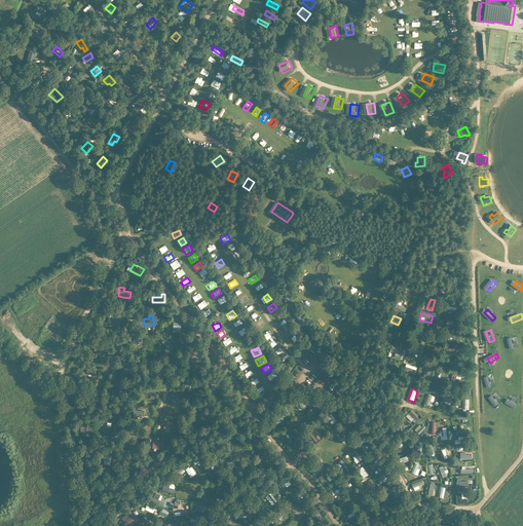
[(425,405),(432,406),(434,397),(427,395),(425,405)]
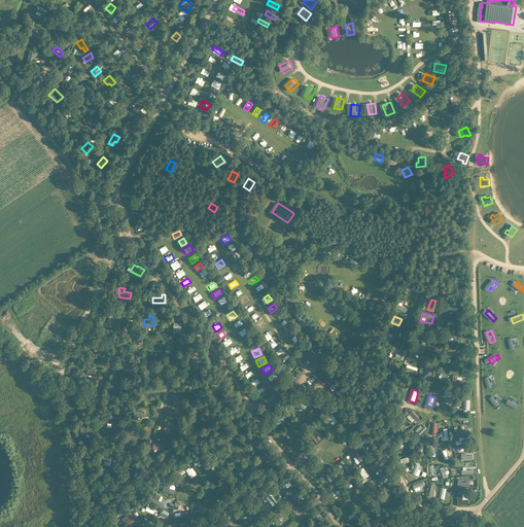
[(502,405),(495,396),(492,398),(498,408),(502,405)]
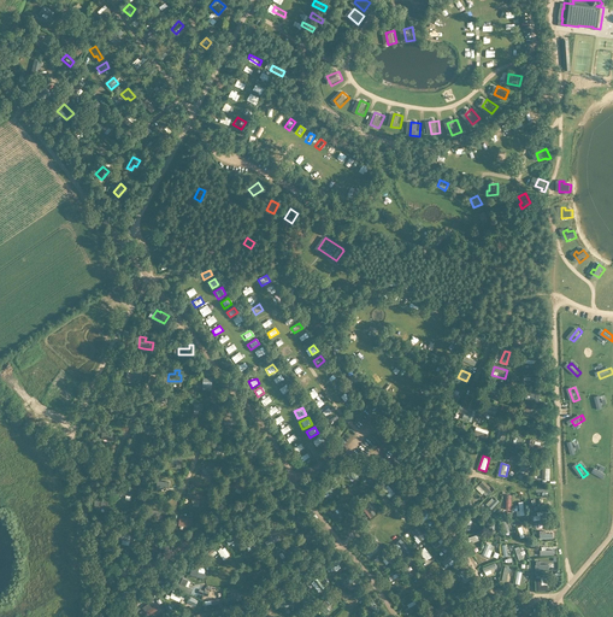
[(351,483),(355,480),(348,469),(343,471),(351,483)]
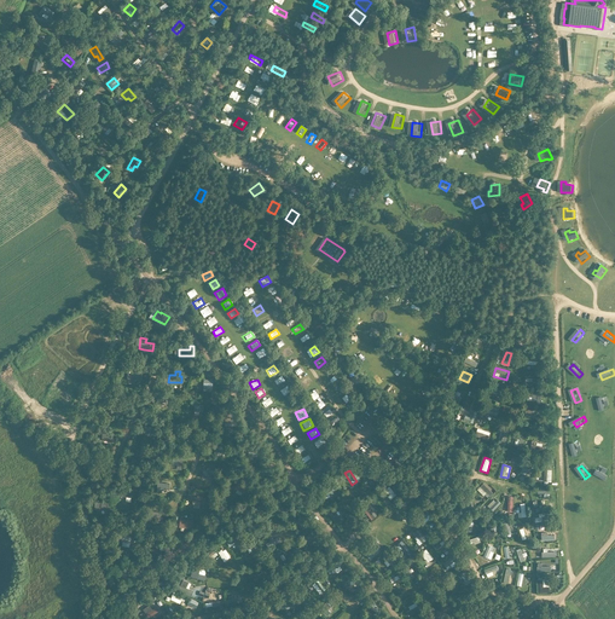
[(373,484),(378,476),(370,470),(365,478),(373,484)]
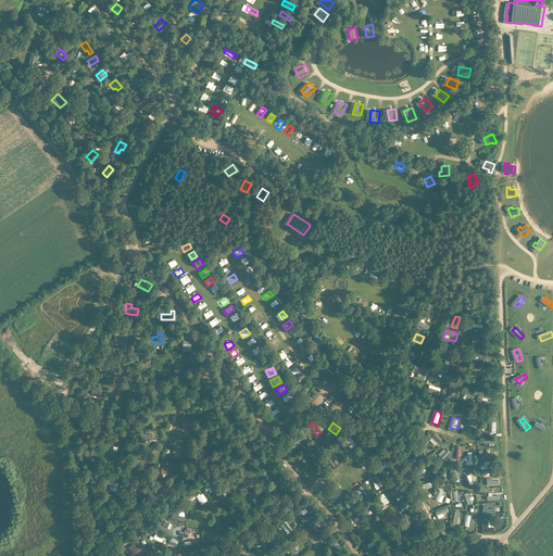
[(549,428),(539,422),(537,427),(547,432),(549,428)]
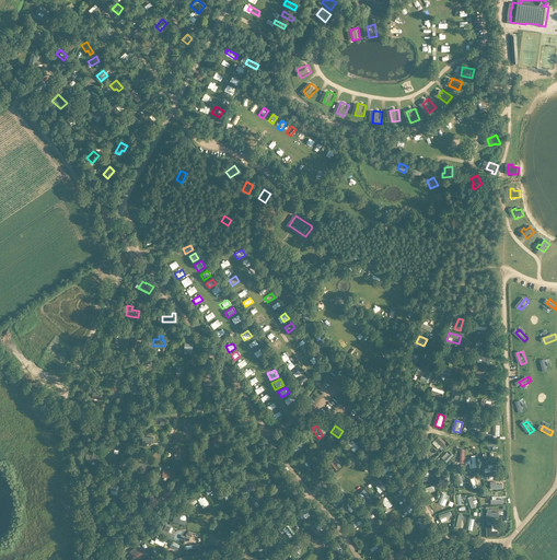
[(229,442),(228,441),(219,436),(216,441),(227,447),(229,442)]
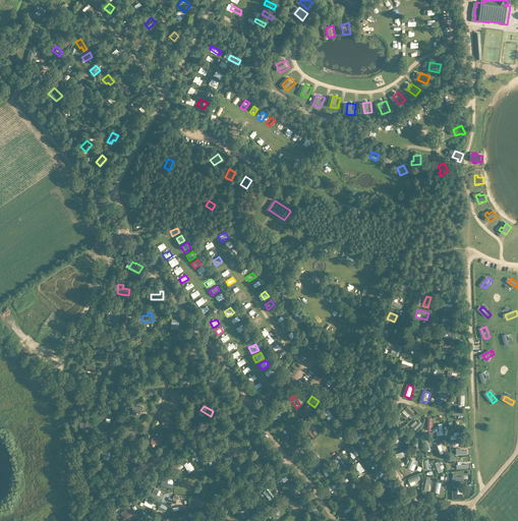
[(401,411),(409,419),(414,415),(407,407),(401,411)]
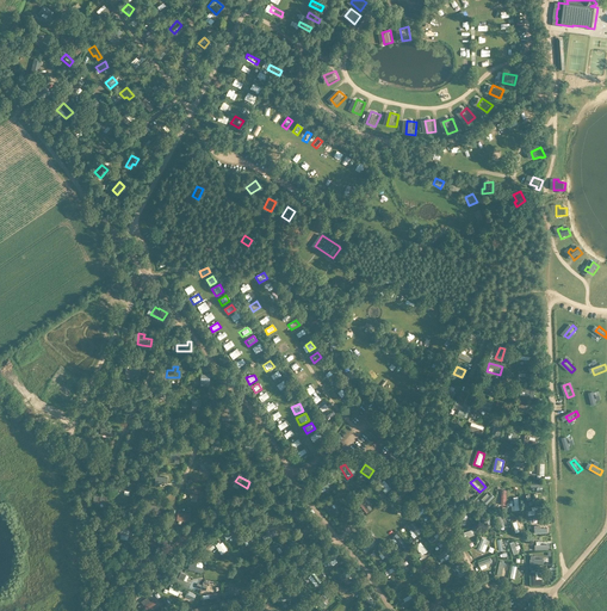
[(385,481),(378,486),(384,493),(391,488),(385,481)]
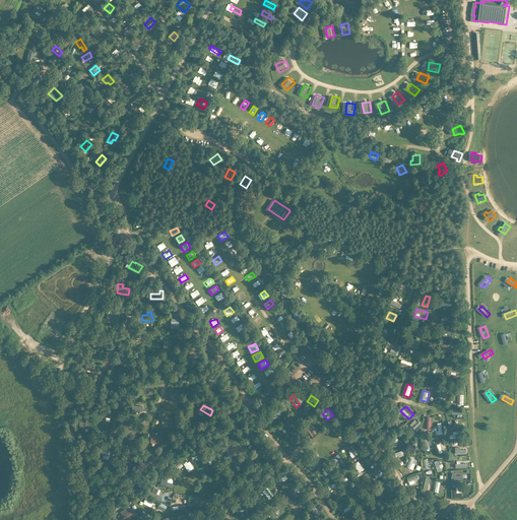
[(176,425),(177,419),(166,417),(165,423),(166,424),(166,426),(170,427),(171,424),(176,425)]
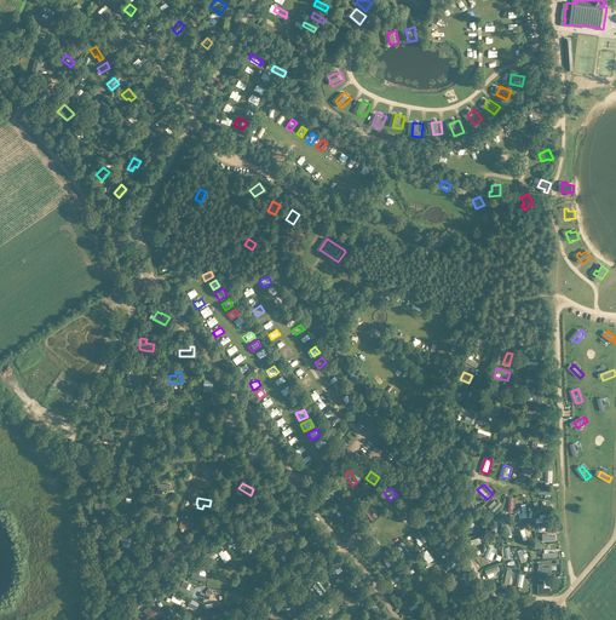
[(306,527),(309,523),(301,516),(299,520),(306,527)]
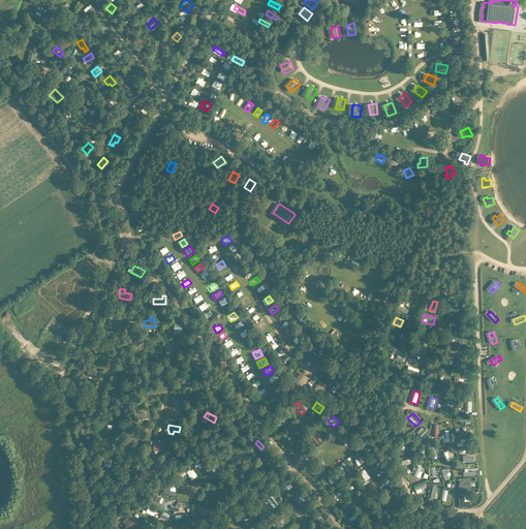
[(157,444),(156,450),(167,453),(168,446),(168,445),(161,444),(160,445),(157,444)]
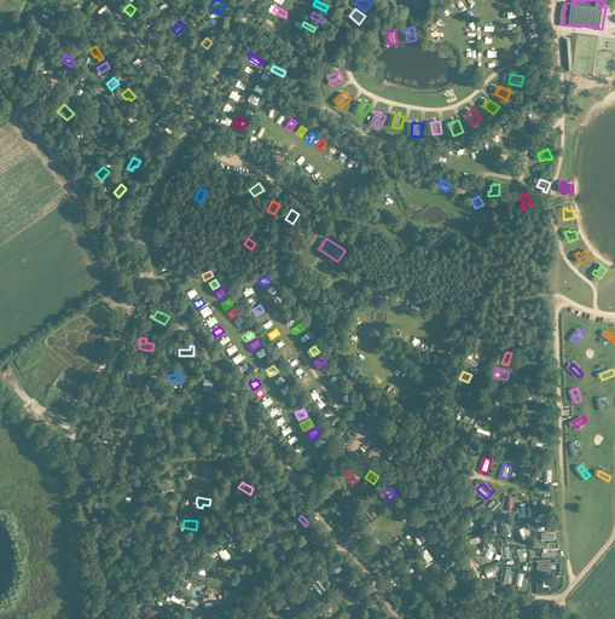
[(417,530),(413,533),(417,537),(415,538),(419,544),(425,539),(417,530)]
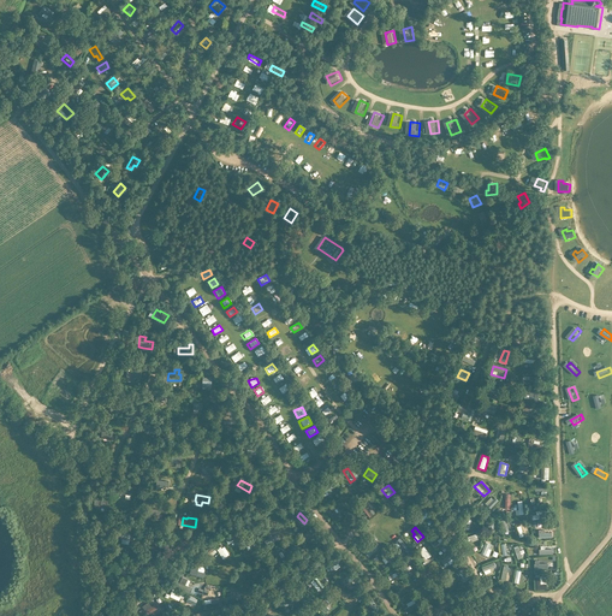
[(432,548),(446,539),(443,533),(428,542),(432,548)]
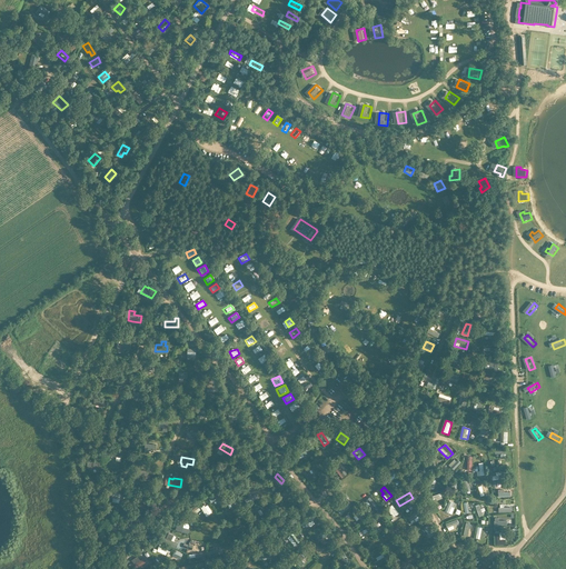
[(211,502),(219,497),(217,493),(209,499),(211,502)]
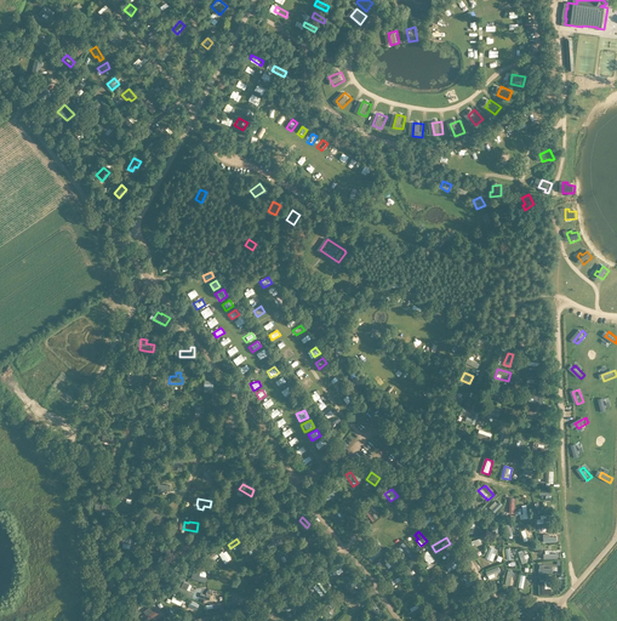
[(153,552),(165,557),(167,550),(155,546),(153,552)]
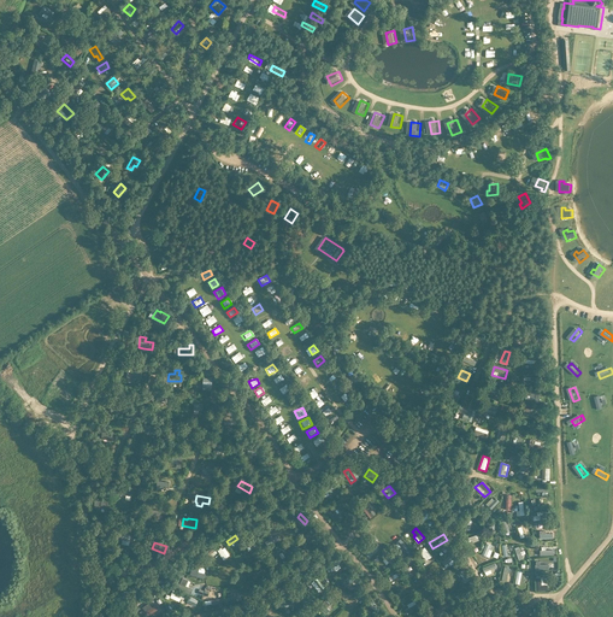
[(488,558),(493,546),(485,542),(481,554),(488,558)]
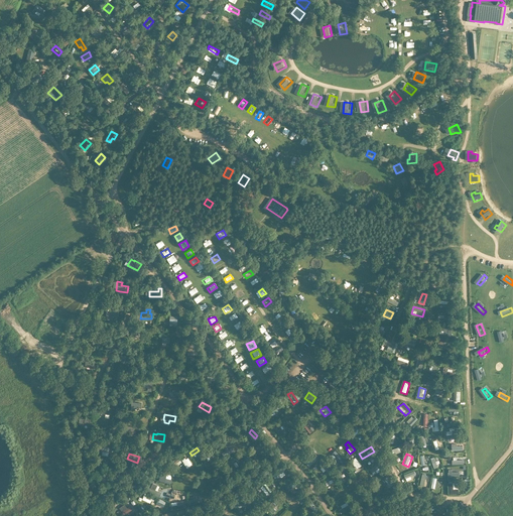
[(219,457),(210,455),(209,459),(212,460),(211,465),(217,467),(219,457)]
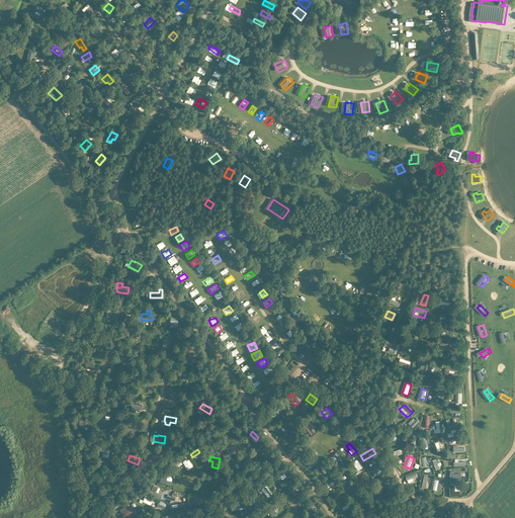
[(317,456),(311,462),(314,465),(320,459),(317,456)]
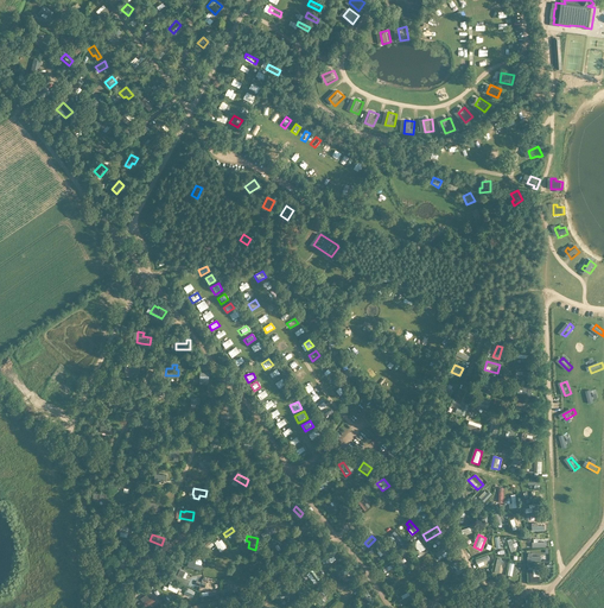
[(419,548),(415,550),(419,553),(425,549),(418,539),(414,542),(419,548)]
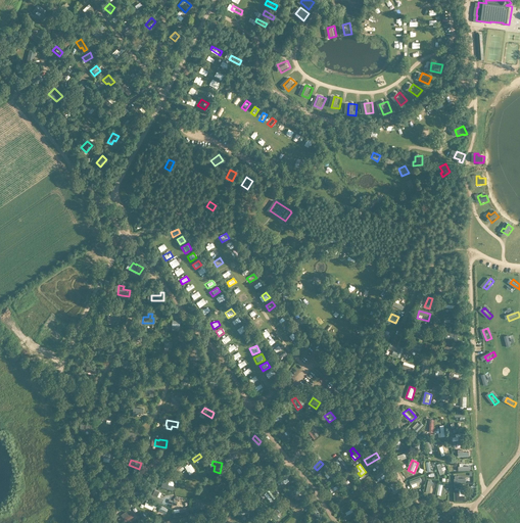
[(322,472),(324,474),(324,475),(328,479),(333,475),(327,468),(322,472)]
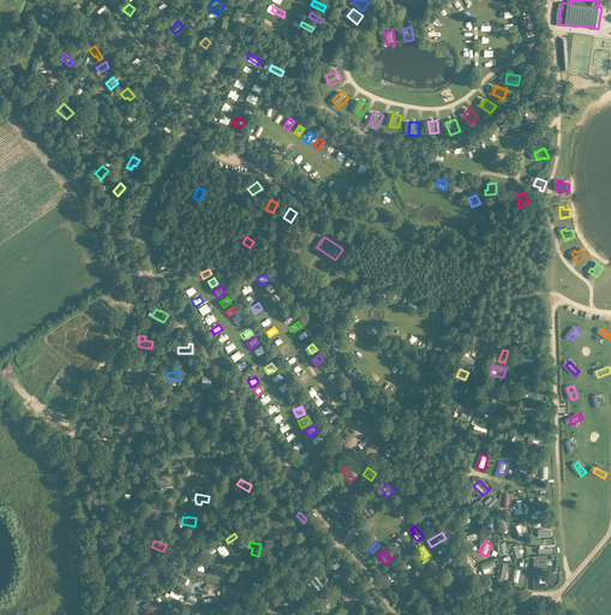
[(450,554),(443,556),(447,567),(454,563),(450,554)]
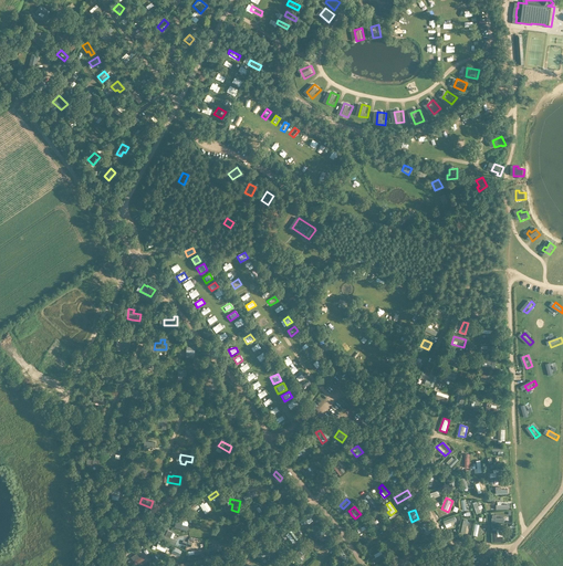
[(308,514),(299,521),(304,527),(313,520),(308,514)]
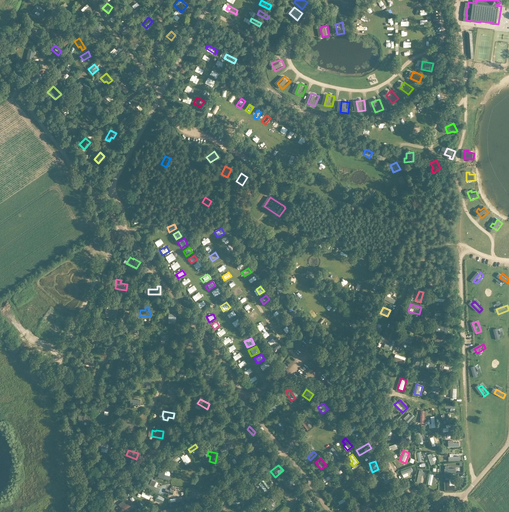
[(410,466),(400,470),(403,477),(413,473),(410,466)]
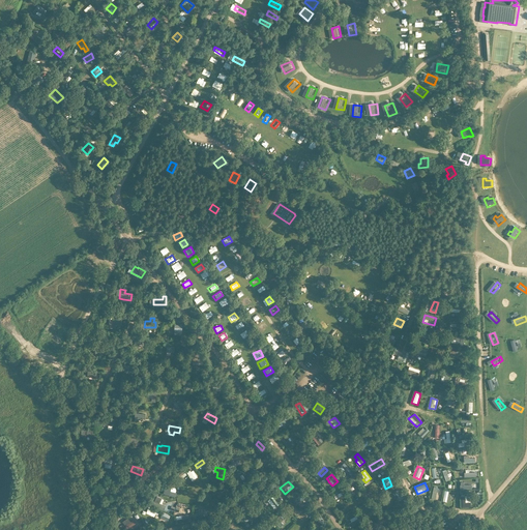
[(169,486),(167,494),(174,496),(175,492),(171,491),(172,487),(169,486)]
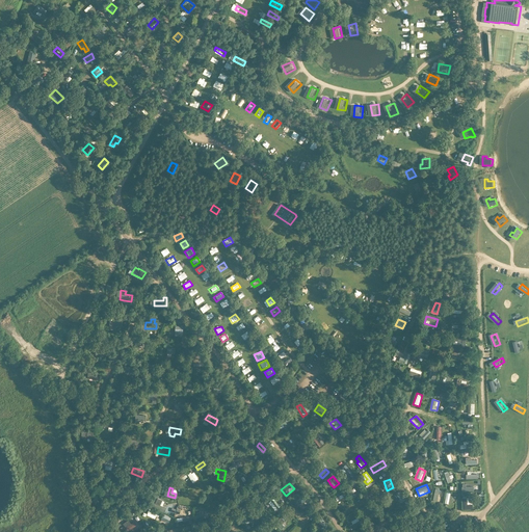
[(395,493),(399,503),(403,501),(400,490),(395,493)]
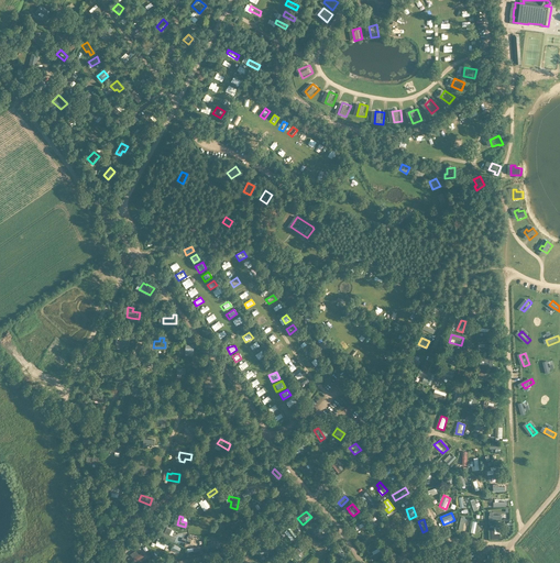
[(487,526),(489,540),(500,539),(500,533),(495,533),(495,526),(487,526)]
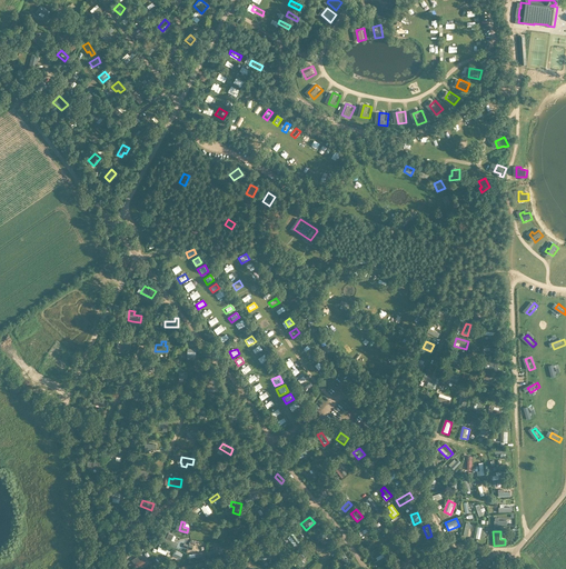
[(287,537),(297,548),(301,543),(291,532),(287,537)]
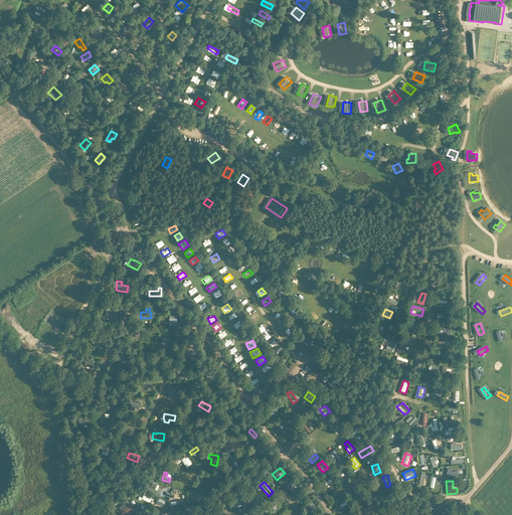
[(353,491),(359,500),(365,496),(359,487),(353,491)]
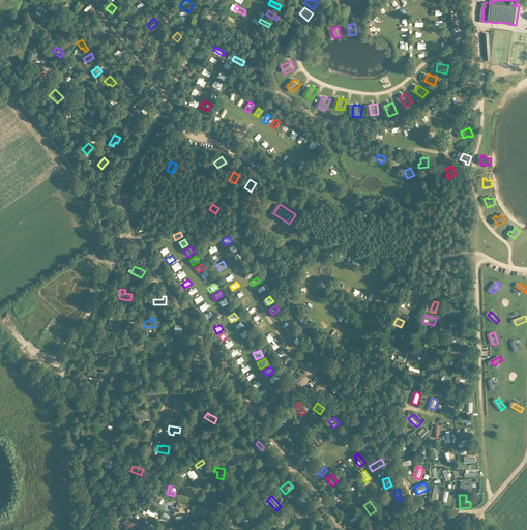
[(158,513),(159,509),(148,506),(146,513),(154,516),(155,512),(158,513)]
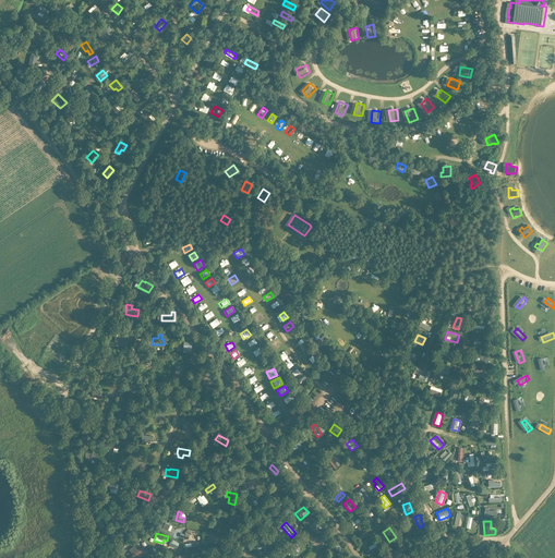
[(375,545),(373,547),(371,544),(365,548),(370,556),(378,549),(375,545)]
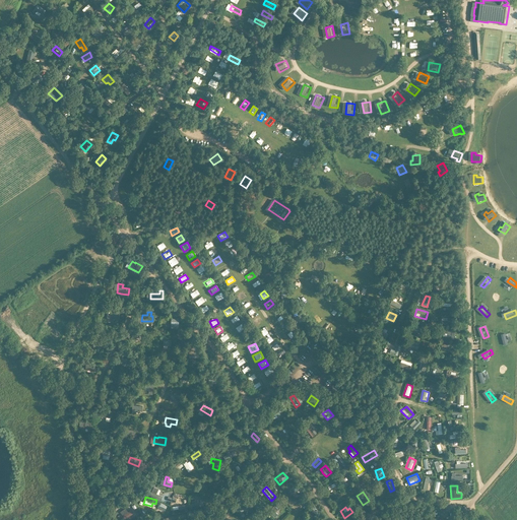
[(127,519),(135,514),(131,509),(128,512),(125,508),(120,511),(127,519)]
